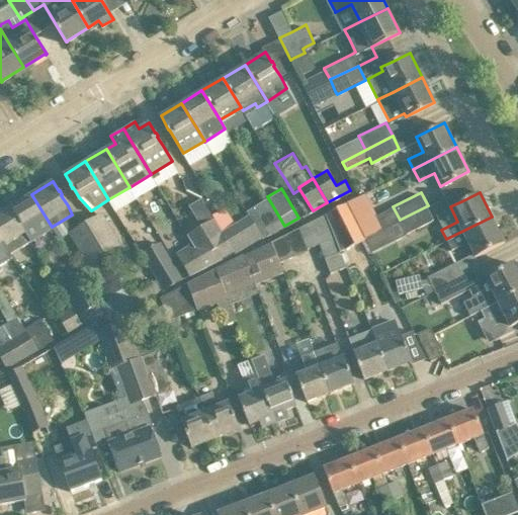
[(9,207),(29,241),(52,227),(47,219),(31,194),(9,207)]
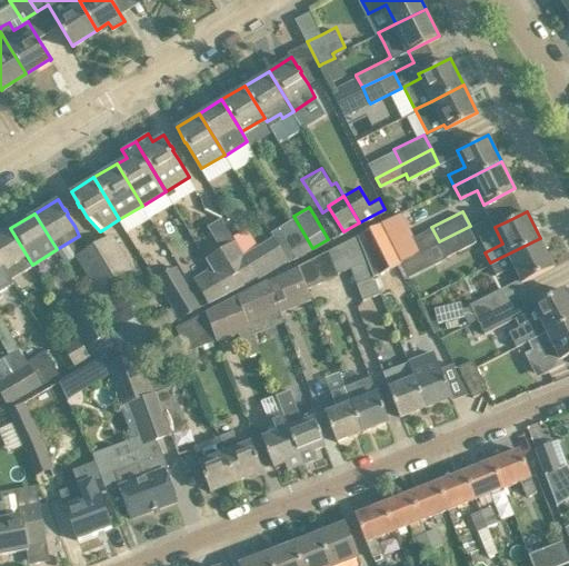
[(287,220),(277,226),(295,258),(312,248),(293,216),(287,220)]
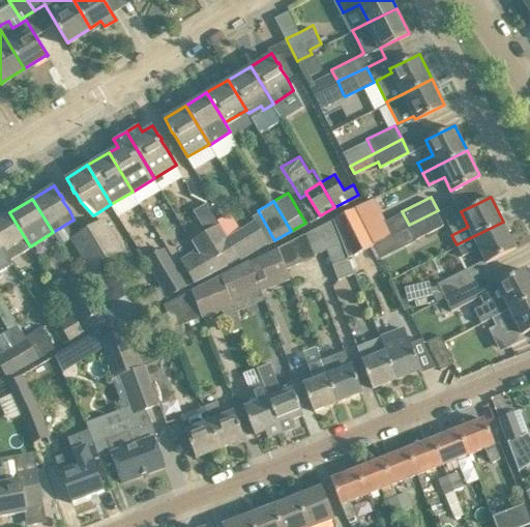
[(355,205),(333,217),(343,241),(348,256),(348,257),(375,243),(374,241),(355,205)]
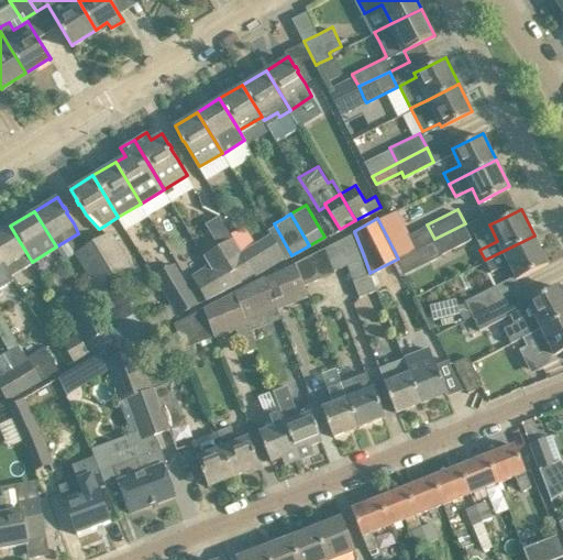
[(417,248),(397,256),(398,259),(404,272),(441,253),(472,238),(465,223),(434,239),(427,242),(417,248)]
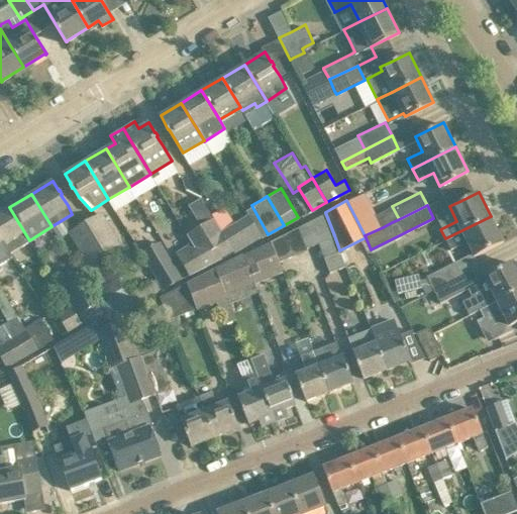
[(0,235),(10,252),(29,240),(9,207),(0,212),(0,235)]
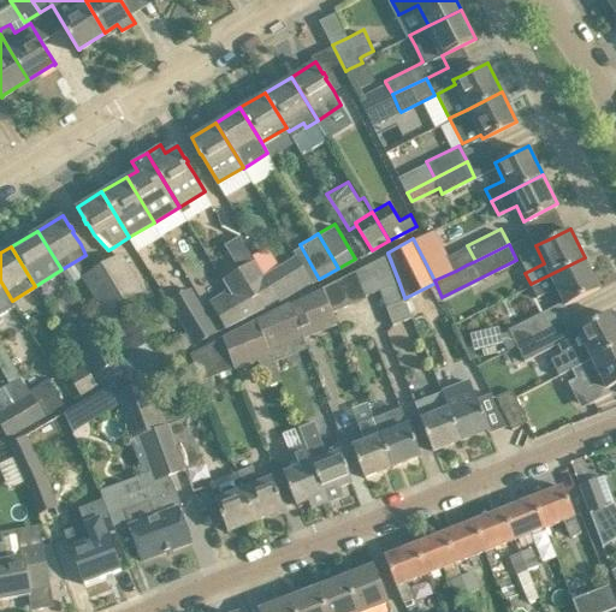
[(120,251),(101,263),(124,299),(143,289),(120,251)]
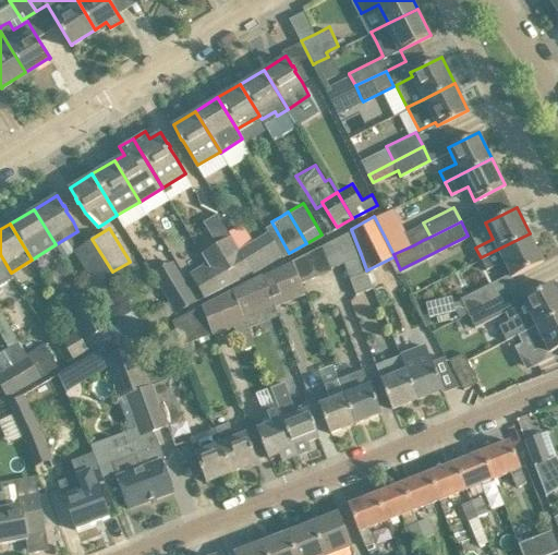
[(351,229),(322,243),(330,266),(361,254),(351,229)]
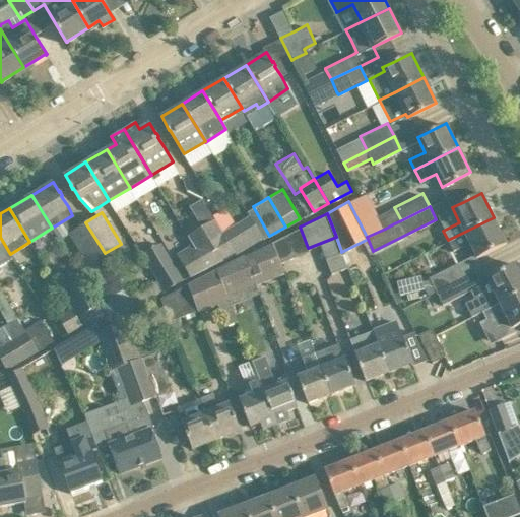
[(222,231),(236,253),(263,237),(249,214),(222,231)]
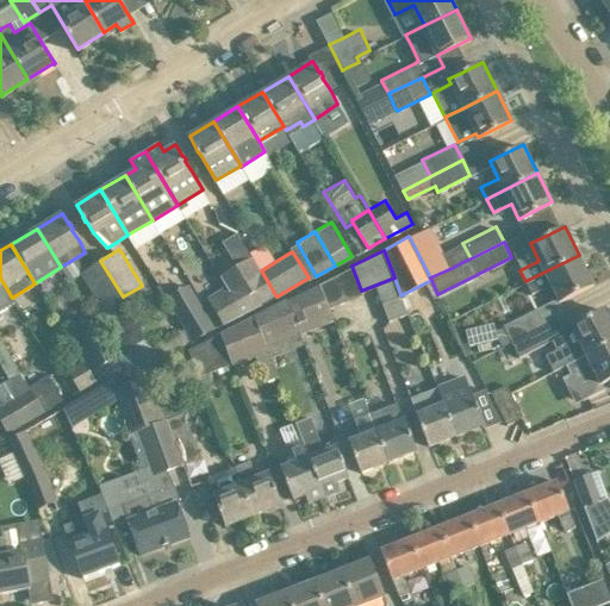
[(579,255),(526,281),(531,293),(551,282),(559,301),(593,283),(579,255)]
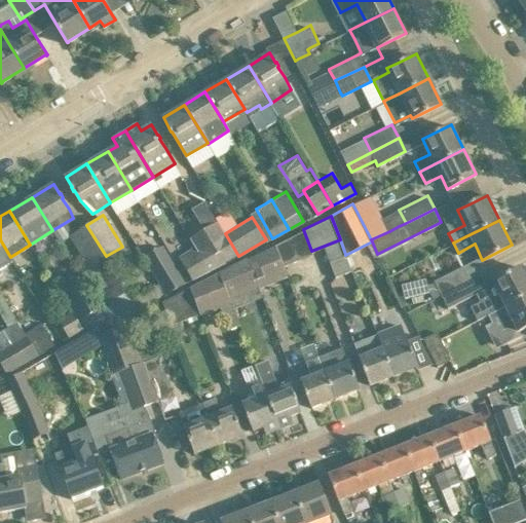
[(238,257),(238,256),(225,233),(224,234),(217,221),(189,237),(194,246),(195,246),(210,269),(236,254),(238,257)]
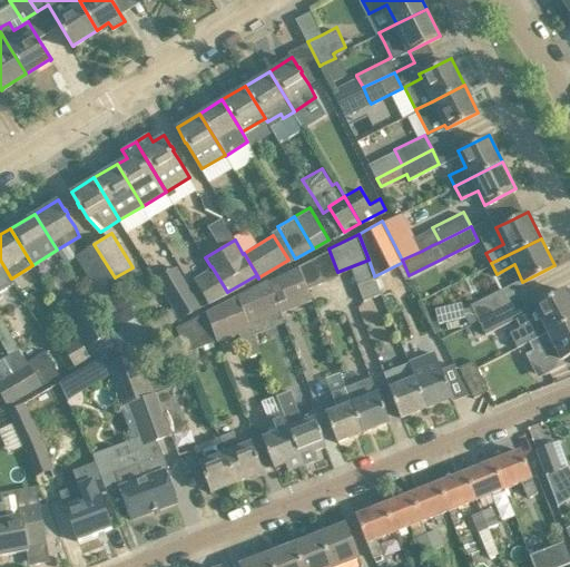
[(94,244),(76,255),(96,289),(115,277),(94,244)]
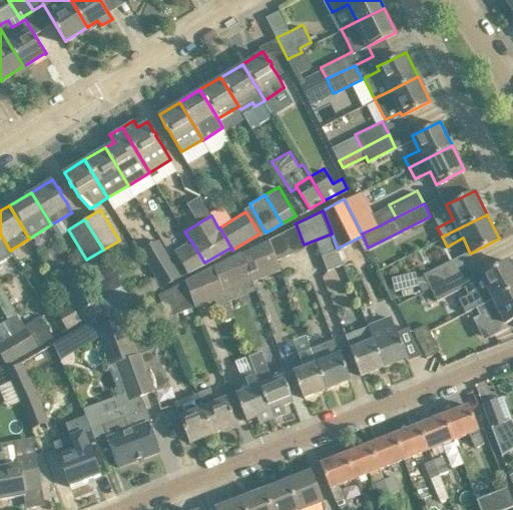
[(296,223),(269,237),(277,259),(305,247),(304,244),(296,223)]
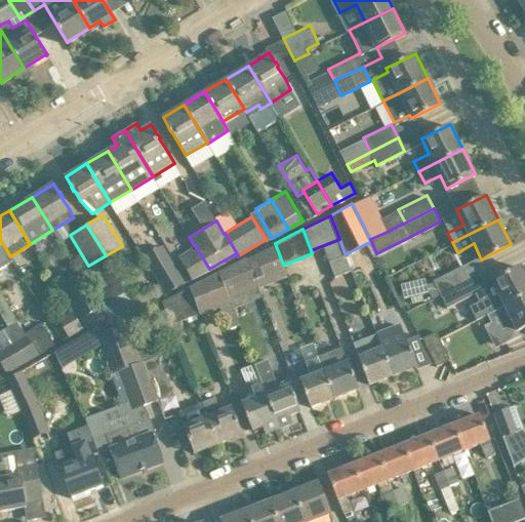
[(0,267),(12,261),(10,256),(0,239),(0,267)]
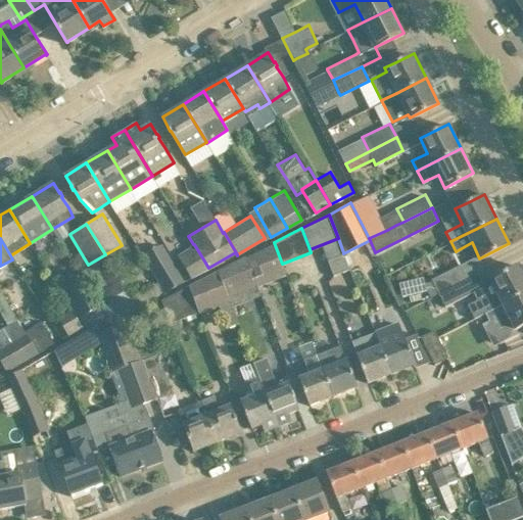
[(274,242),(245,255),(253,275),(269,269),(282,264),(274,242)]
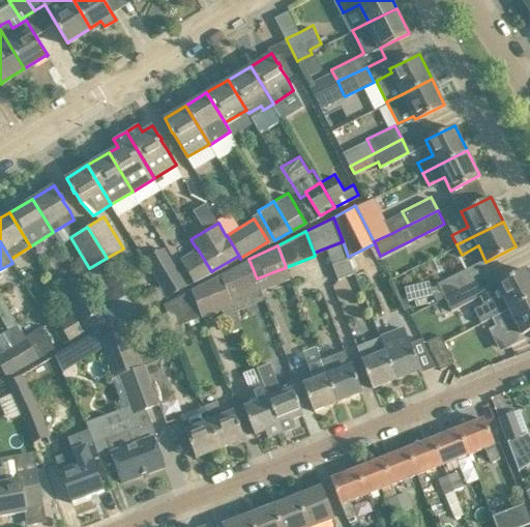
[(194,281),(211,271),(197,247),(196,247),(179,257),(194,281)]
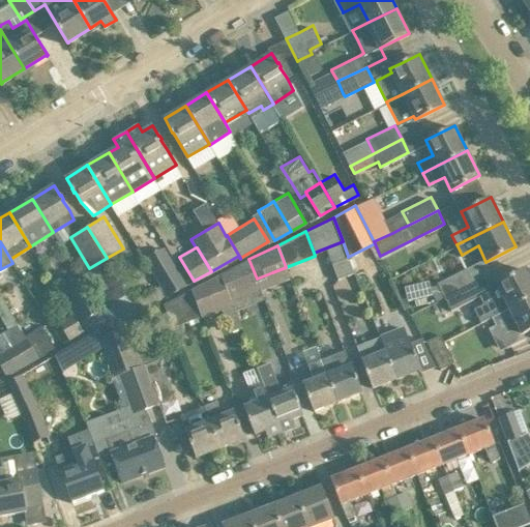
[(170,256),(151,267),(160,283),(168,294),(185,284),(170,256)]
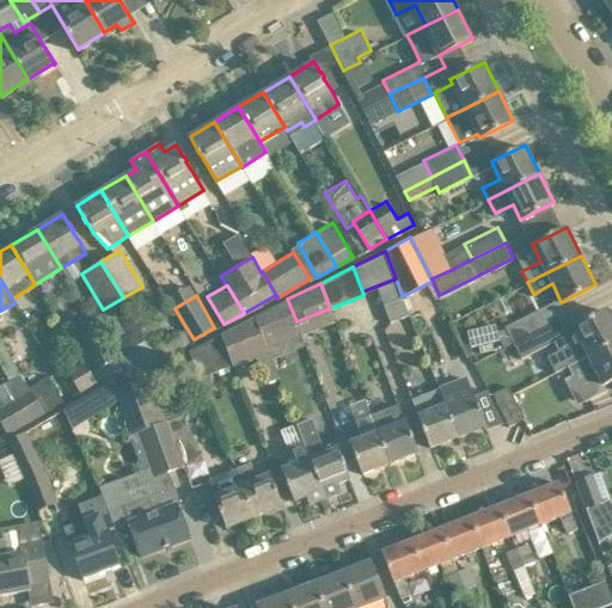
[(402,295),(383,302),(390,321),(409,314),(402,296),(402,295)]
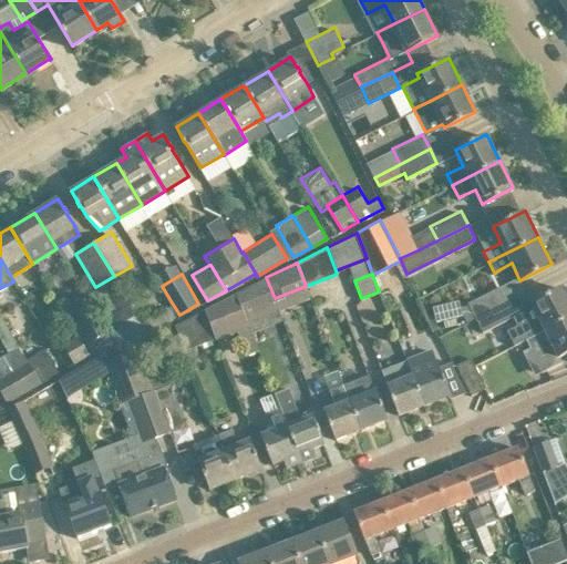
[(266,277),(236,293),(247,321),(279,310),(266,277)]
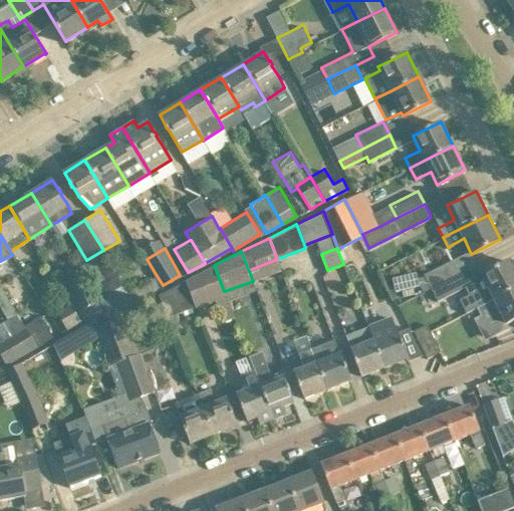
[(431,287),(459,273),(452,259),(424,273),(425,275),(417,279),(423,290),(419,293),(431,287)]
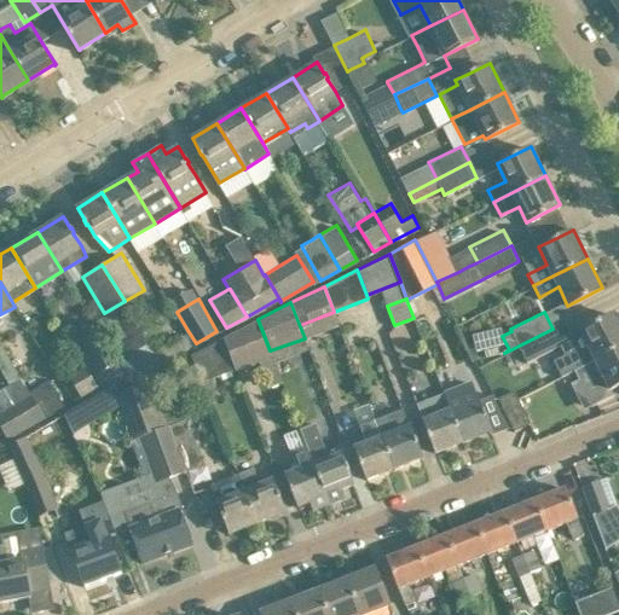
[(574,370),(618,347),(618,321),(614,312),(593,323),(579,330),(559,341),(560,343),(559,343),(563,353),(554,359),(561,375),(574,369),(574,370)]
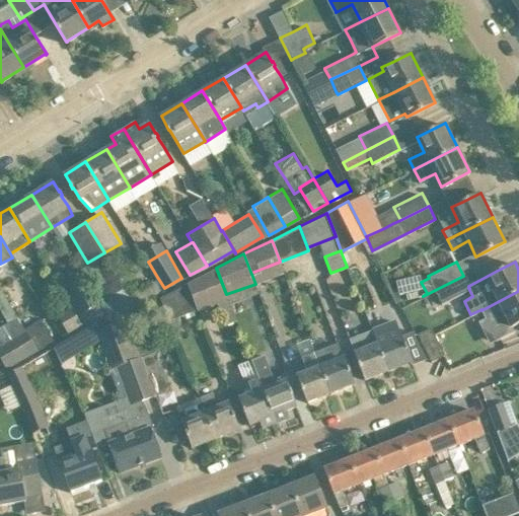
[(215,269),(188,283),(198,308),(217,301),(227,297),(226,294),(216,268),(215,268),(215,269)]
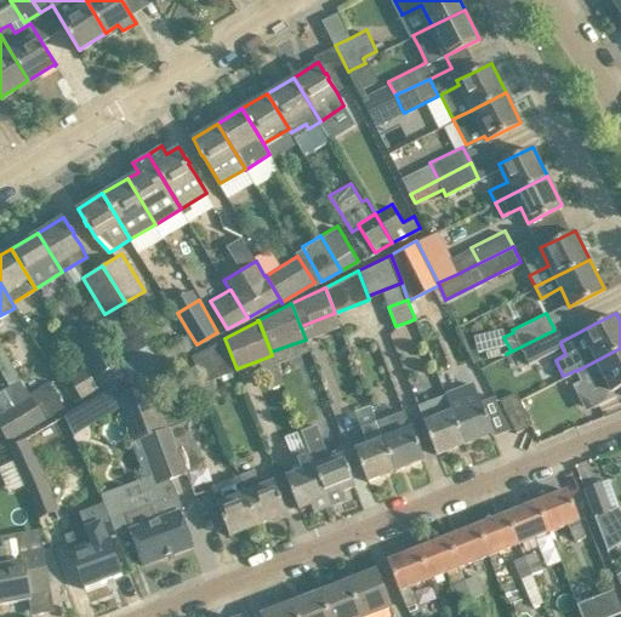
[(562,344),(560,342),(554,330),(520,347),(528,361),(560,344),(562,344)]
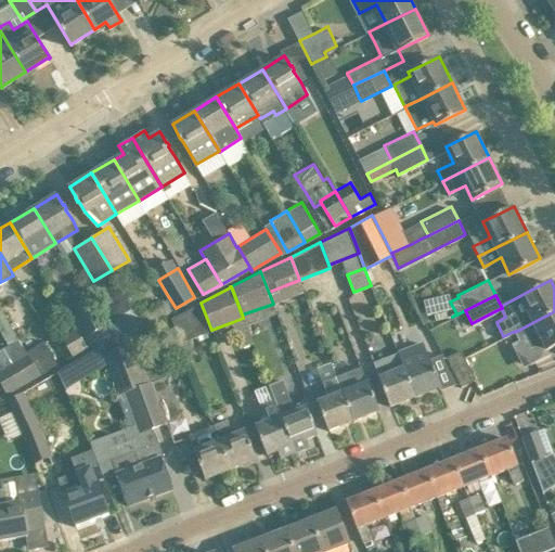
[(168,296),(139,315),(145,325),(176,308),(168,296)]
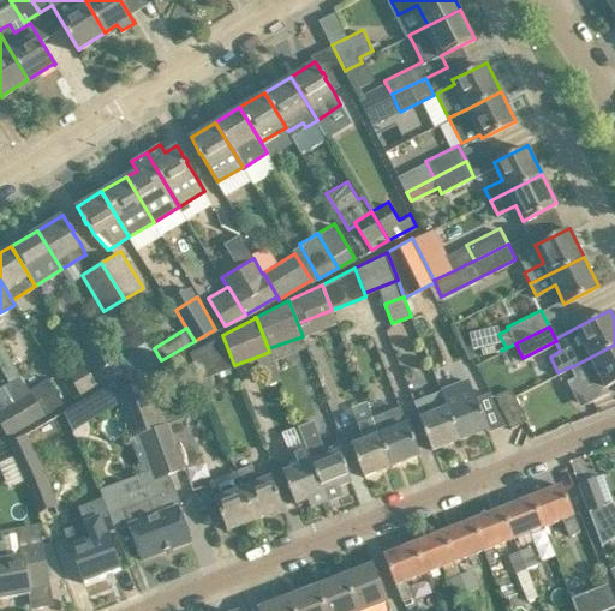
[(99,330),(79,341),(96,371),(115,360),(99,330)]
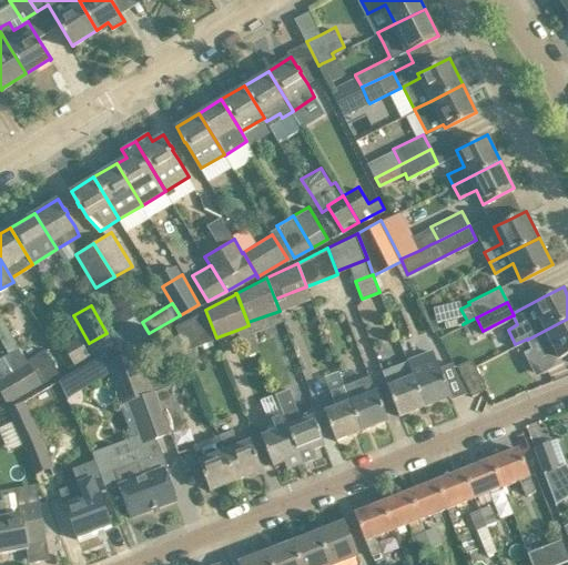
[(205,310),(175,325),(176,329),(193,371),(203,366),(195,345),(216,338),(205,310)]
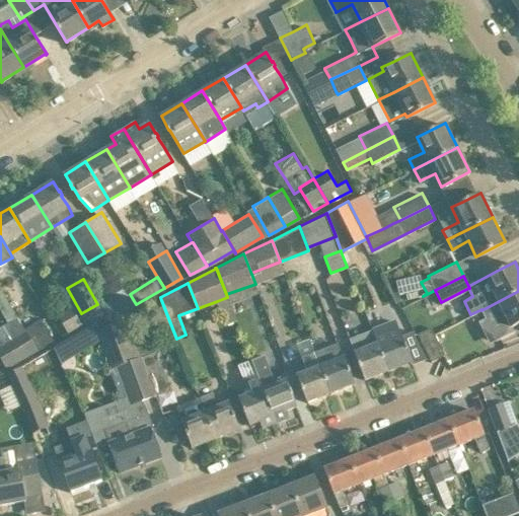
[(125,286),(107,298),(108,299),(116,310),(118,309),(119,313),(136,305),(136,304),(130,294),(125,286)]
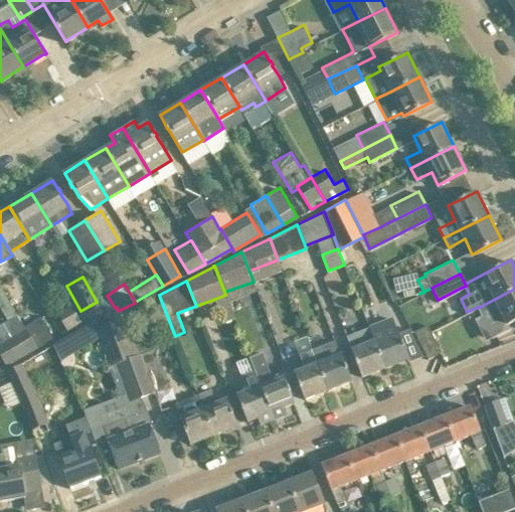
[(514,289),(478,308),(482,315),(476,320),(493,337),(511,328),(508,323),(514,319),(514,289)]
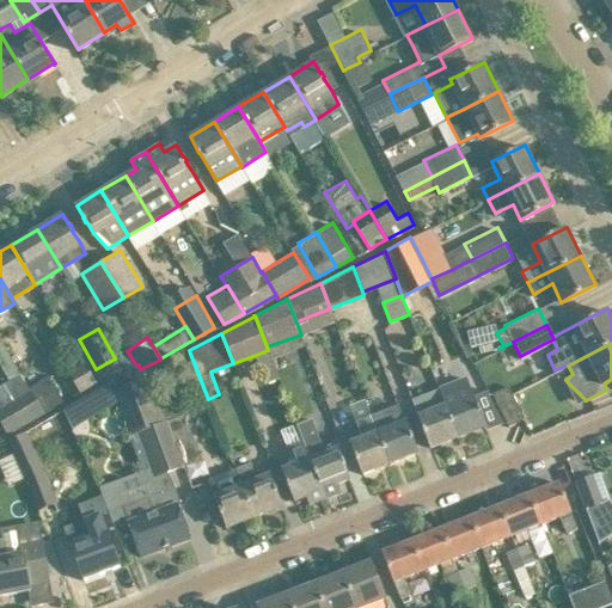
[(67,370),(80,391),(96,381),(84,361),(67,370)]
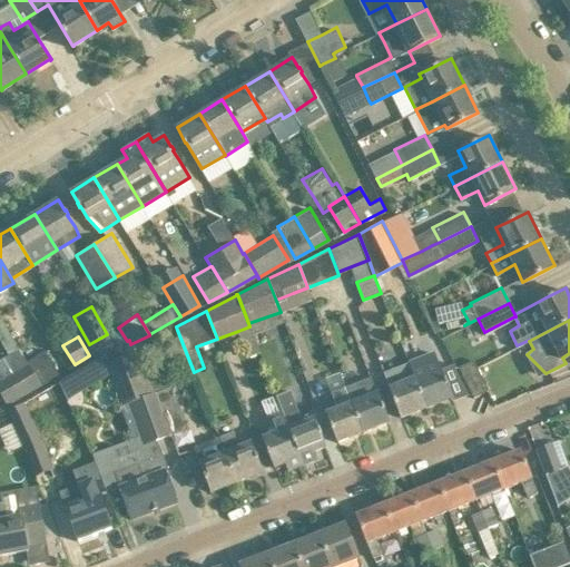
[(45,349),(26,360),(28,363),(36,377),(55,365),(45,349)]
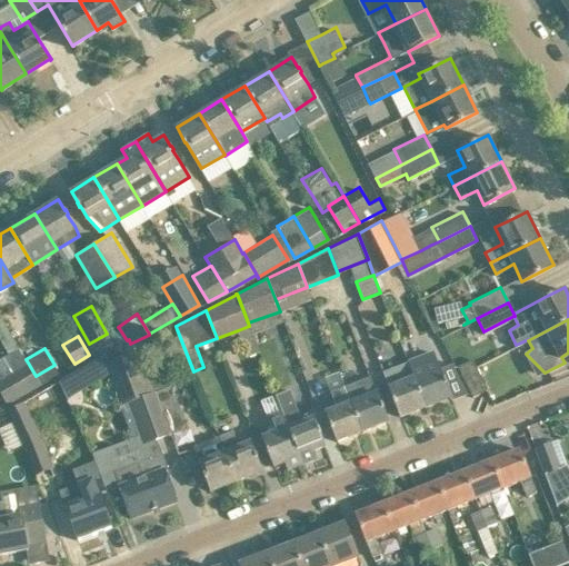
[(109,360),(107,361),(110,369),(123,403),(129,400),(146,442),(153,439),(158,437),(171,433),(155,390),(152,391),(138,355),(136,350),(109,360)]
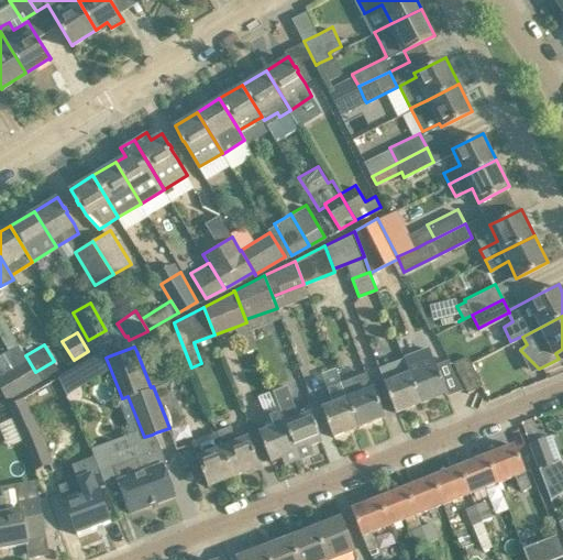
[(441,374),(440,374),(429,347),(404,357),(421,401),(446,391),(442,379),(443,379),(441,374)]
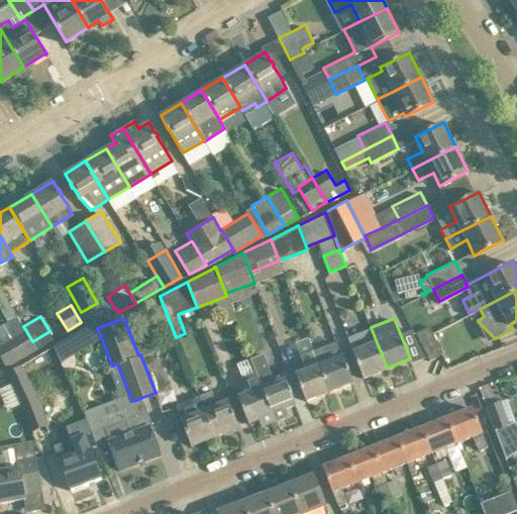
[(97,328),(99,327),(96,319),(54,344),(62,357),(100,335),(97,328)]
